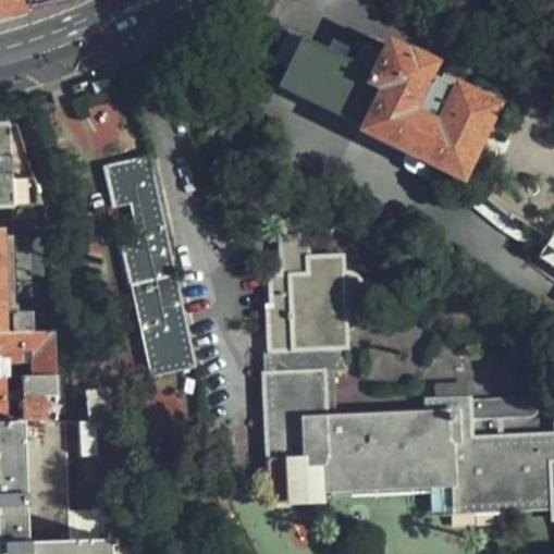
[(0,0),(0,19),(27,12),(24,0),(0,0)]
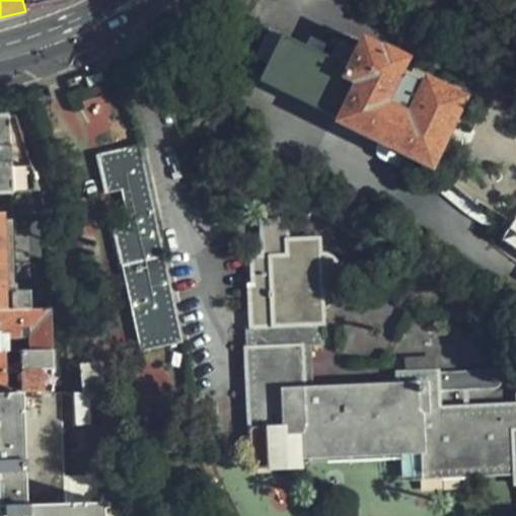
[(22,0),(25,11),(30,9),(53,0),(22,0)]
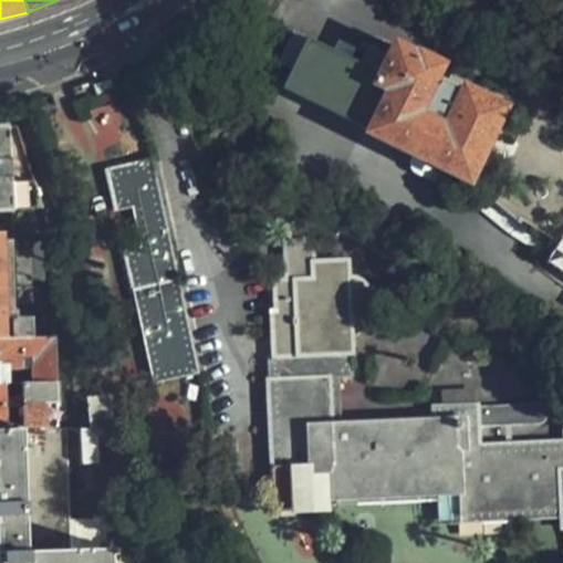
[(377,81),(382,72),(306,39),(277,90),(367,129),(388,86),(377,81)]
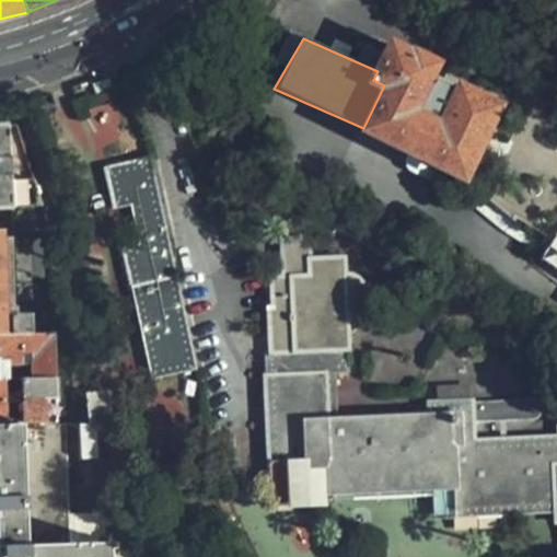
[(463,173),(496,105),(428,72),(433,61),(410,51),(409,54),(391,45),(378,71),(373,80),(384,85),(363,128),(391,141),(394,139),(463,173)]
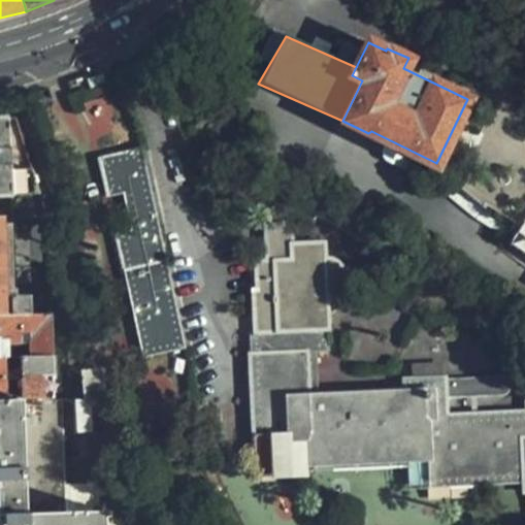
[(7,118),(0,118),(0,215),(42,212),(31,166),(9,166),(8,163),(0,162),(0,144),(7,144),(7,118)]
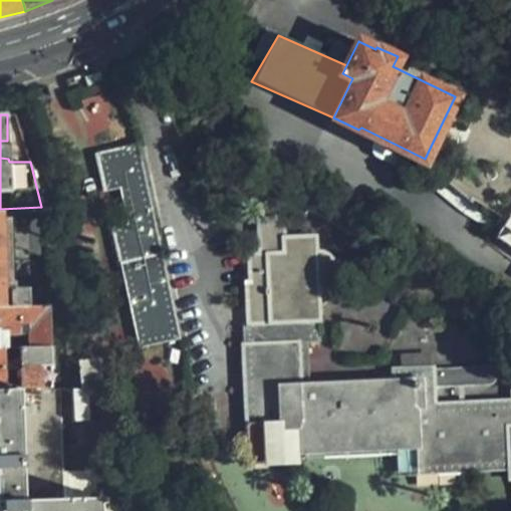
[(117,254),(159,245),(147,191),(139,193),(137,184),(145,182),(136,138),(95,147),(101,184),(116,180),(123,216),(109,219),(117,254)]
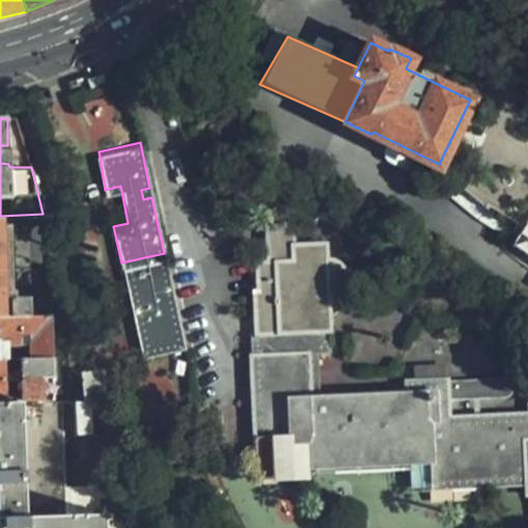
[(143,199),(151,197),(149,188),(141,190),(143,199)]
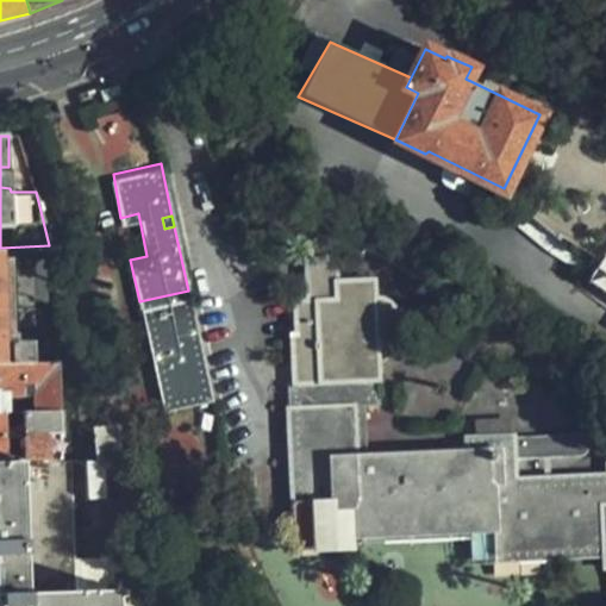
[(605,242),(582,280),(605,295),(605,242)]
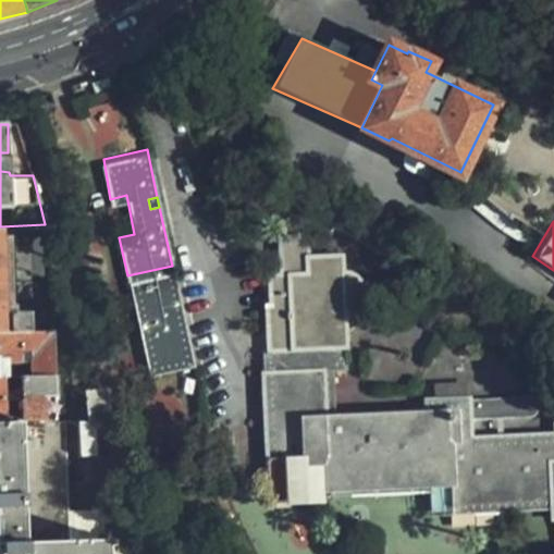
[(0,330),(50,329),(45,224),(0,226),(0,330)]
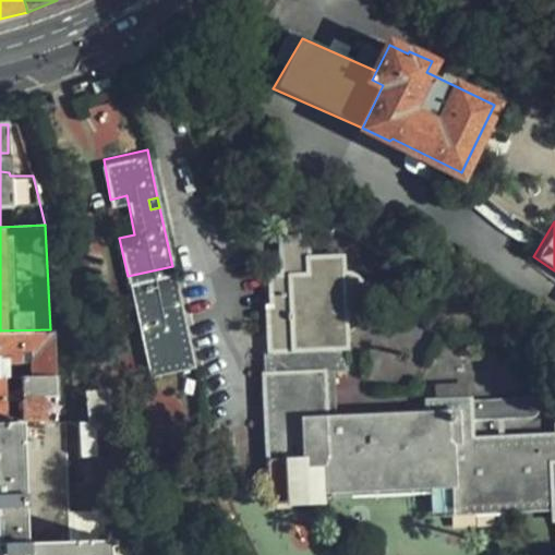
[(554,529),(554,444),(465,447),(463,427),(501,426),(501,409),(462,409),(461,405),(418,407),(418,421),(329,424),(328,377),(346,377),(344,310),(352,308),(359,302),(363,294),(363,285),(359,277),(351,270),(342,270),(341,253),(306,253),(305,233),(279,234),(279,273),(269,273),(269,305),(265,304),(265,351),(262,351),(265,502),(325,502),(325,487),(444,484),(446,514),(544,511),(545,530),(554,529)]
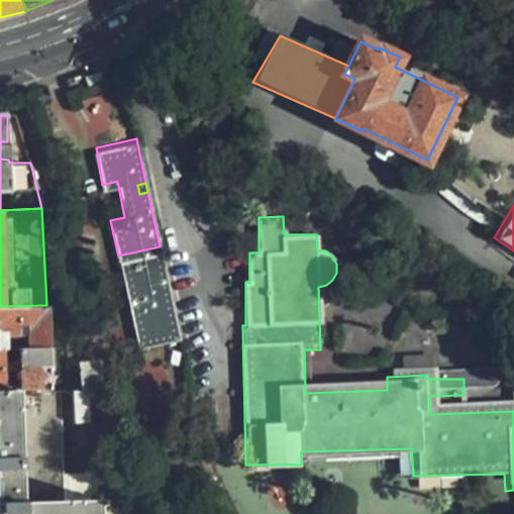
[(167,281),(160,246),(118,255),(137,344),(179,333),(171,299),(164,302),(160,283),(167,281)]
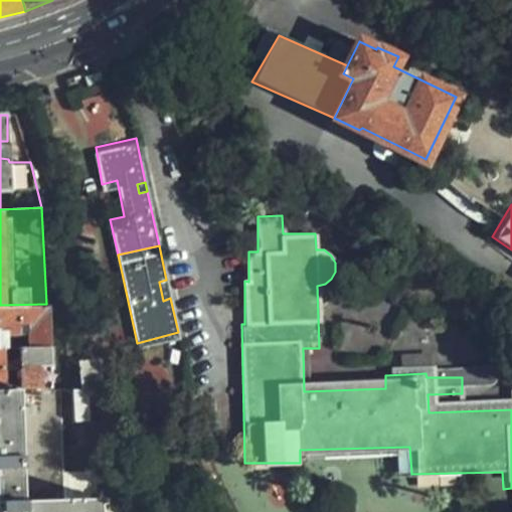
[(170,298),(166,280),(159,282),(163,301),(170,298)]
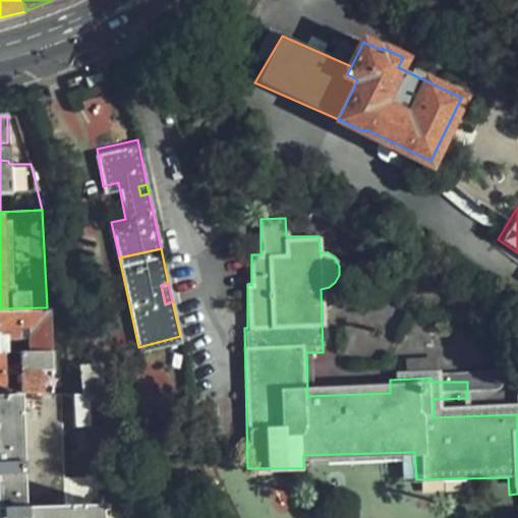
[(0,352),(5,352),(4,333),(16,333),(16,326),(24,326),(25,351),(49,350),(49,336),(40,337),(40,326),(48,326),(47,307),(0,308),(0,352)]
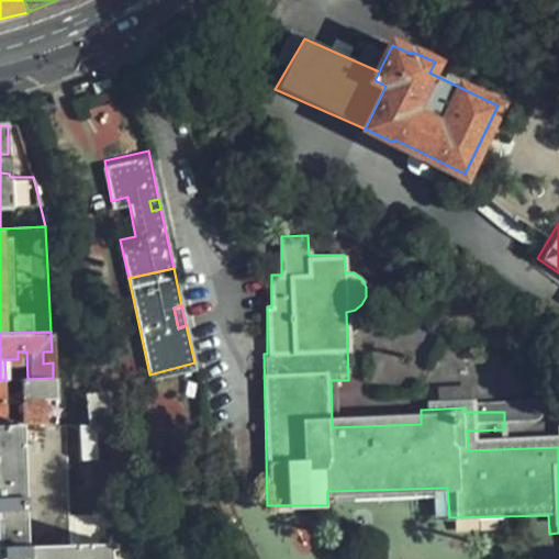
[(0,425),(55,423),(53,378),(28,379),(17,379),(18,398),(0,399),(0,425)]
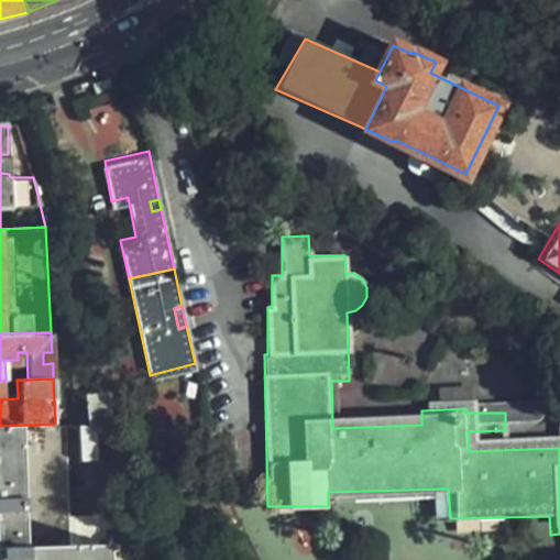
[(103,424),(102,399),(85,401),(87,425),(103,424)]
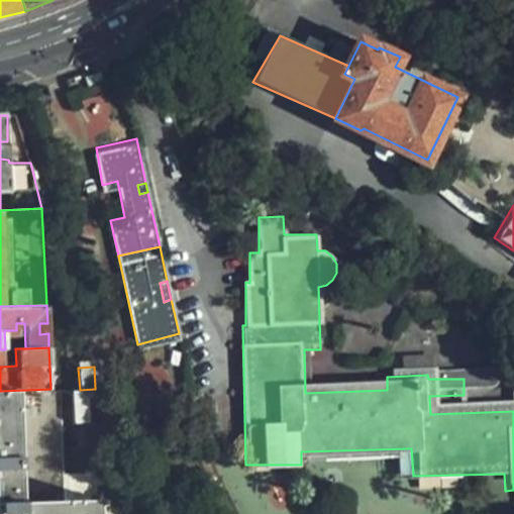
[(0,488),(60,485),(59,449),(54,437),(50,390),(50,389),(0,391),(0,488)]
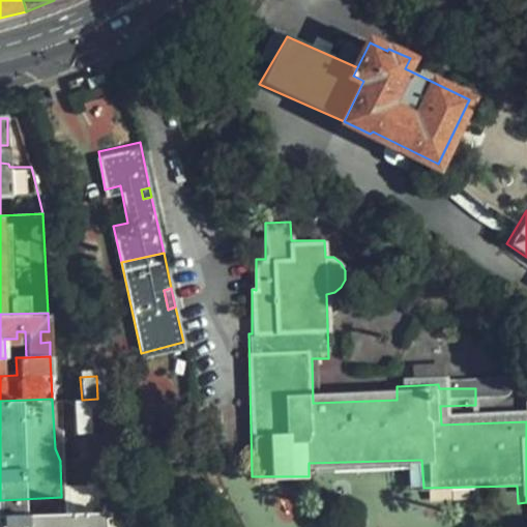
[(99,526),(99,511),(82,513),(80,513),(61,513),(61,497),(0,500),(0,526),(99,526)]
